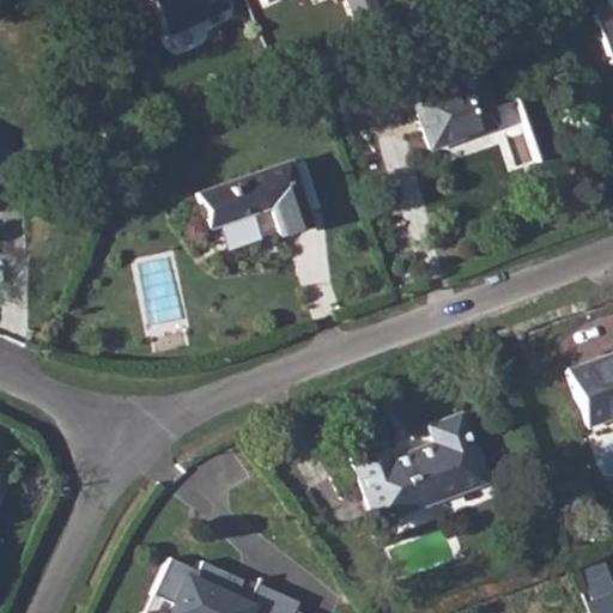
[(150,0),(168,35),(224,8),(220,0),(150,0)]
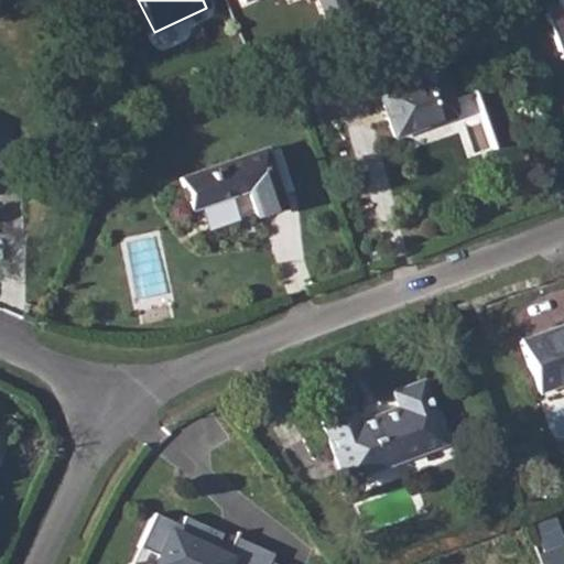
[(349,20),(342,0),(317,0),(329,29),(349,20)]
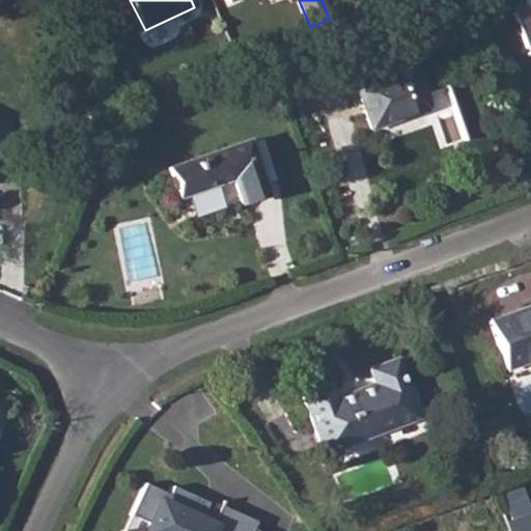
[(530,27),(516,33),(527,63),(530,61),(530,27)]
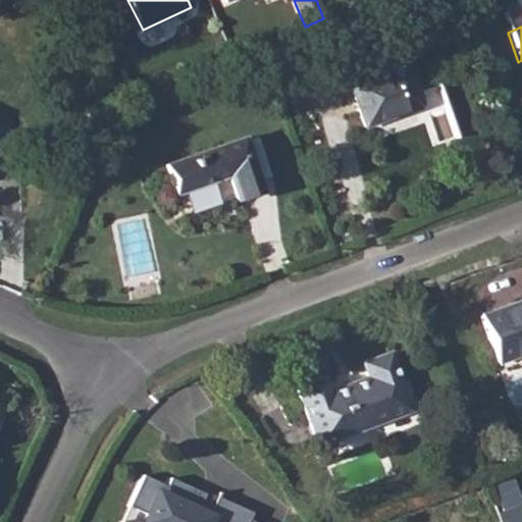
[(348,83),(363,126),(420,105),(398,41),(387,45),(383,35),(369,39),(379,71),(348,83)]
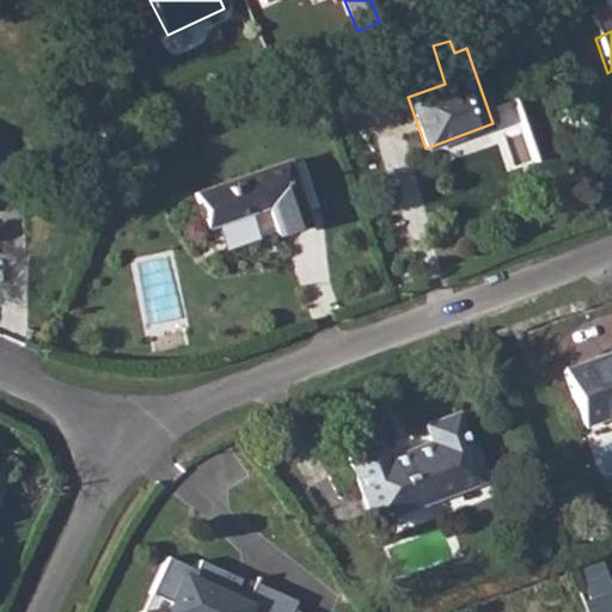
[(169,121),(150,128),(155,142),(173,136),(169,121)]
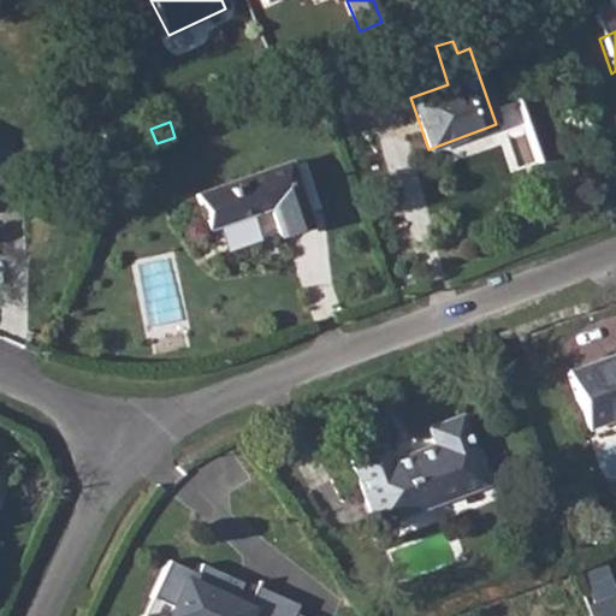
[(266,207),(276,235),(304,225),(283,163),(193,193),(205,227),(266,207)]
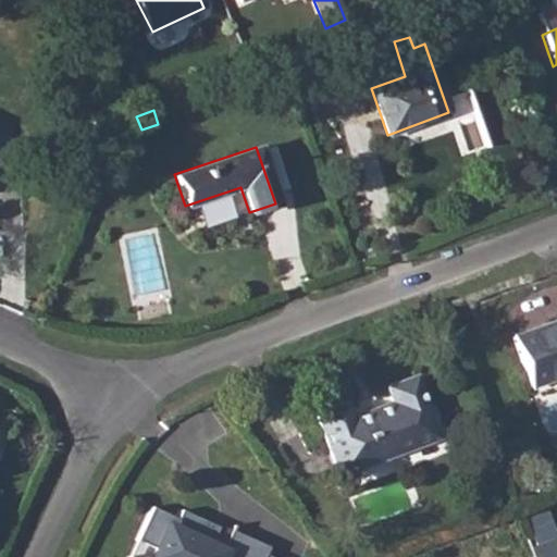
[(556,320),(512,336),(531,387),(556,378),(556,320)]
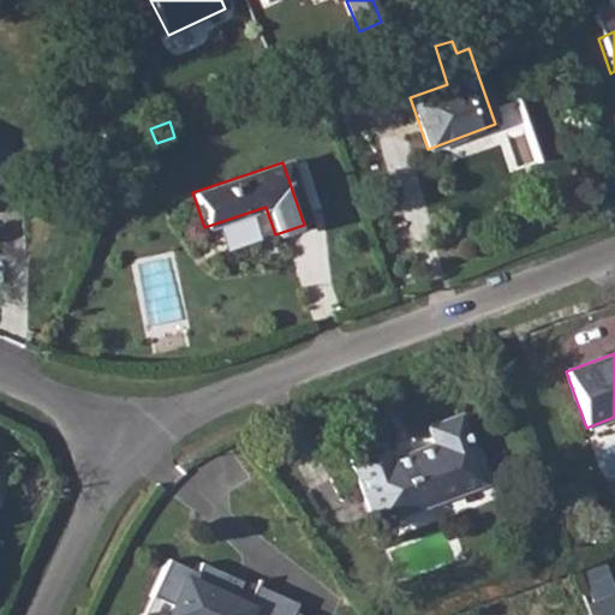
[(348,457),(372,519),(375,525),(483,484),(458,416),(427,428),(433,445),(388,463),(381,446),(348,457)]
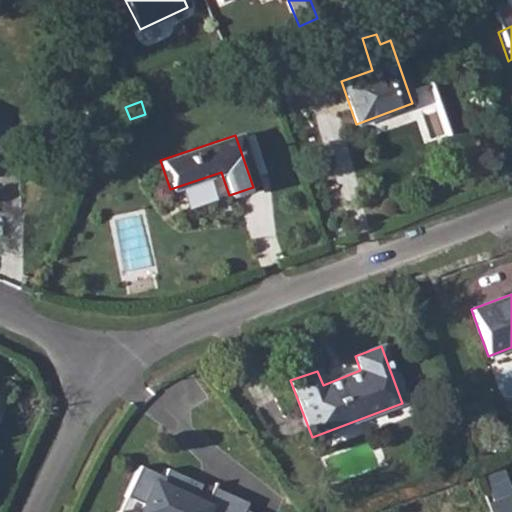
[(172,427),(215,407),(198,371),(155,390),(172,427)]
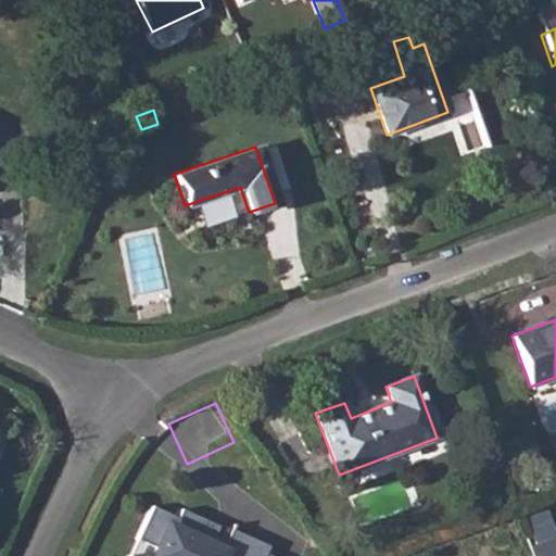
[(181,513),(162,555),(218,555),(228,533),(181,513)]
